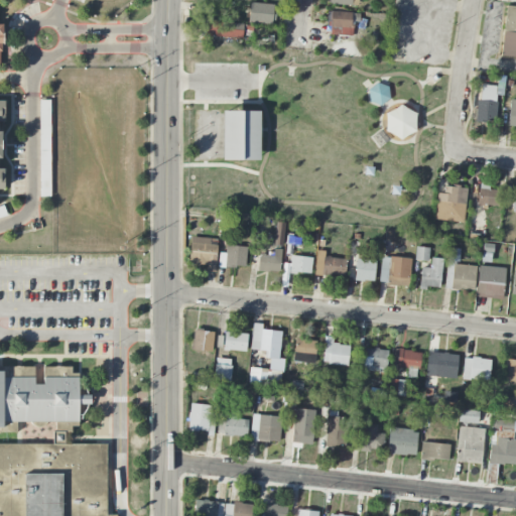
[(271,25),(273,5),(250,2),(248,22),(271,25)]
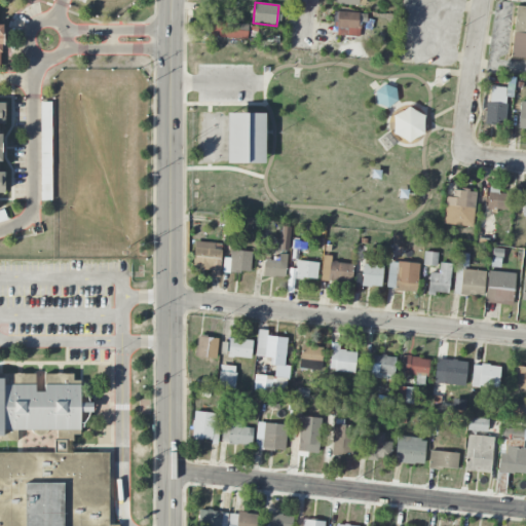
[(335,12),(334,36),(359,37),(360,23),(366,23),(367,13),(335,12)]
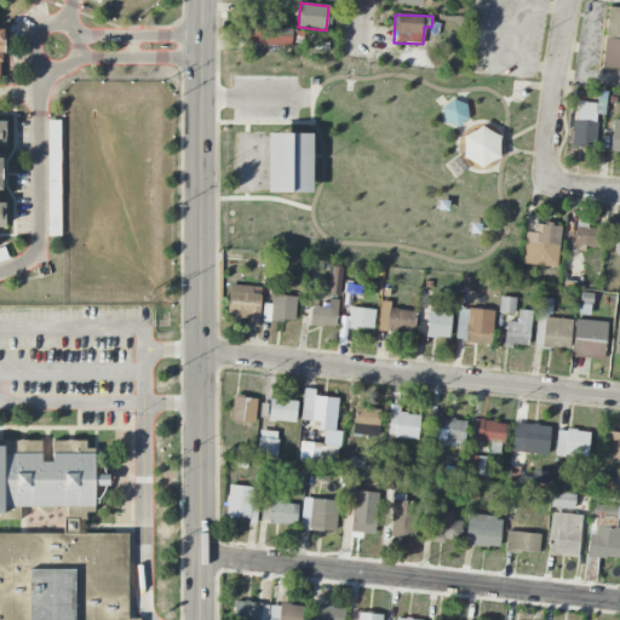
[(291,46),(292,28),(248,26),(248,45),(291,46)]
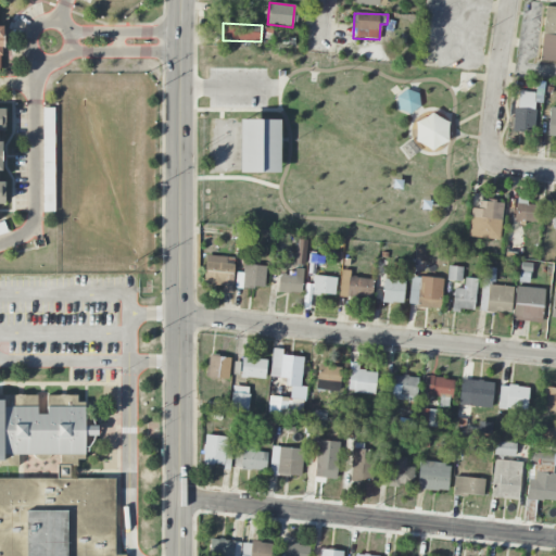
[(409,114),(418,106),(417,93),(405,89),(396,97),(397,109),(409,114)]
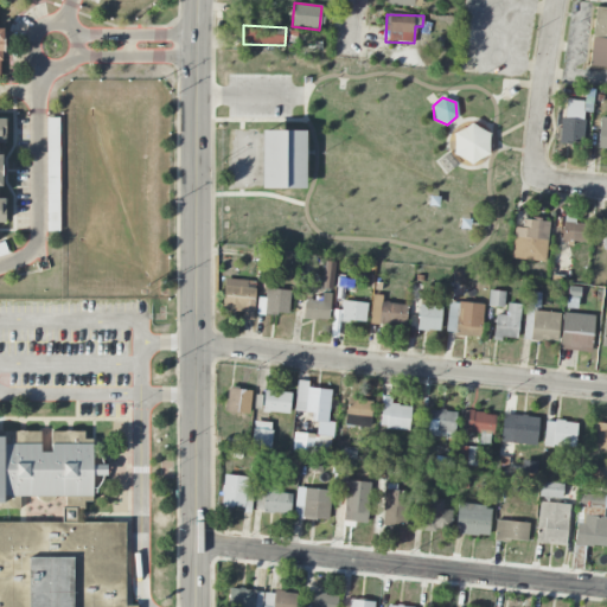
[(561,144),(582,144),(583,113),(592,113),(592,102),(563,101),(561,144)]
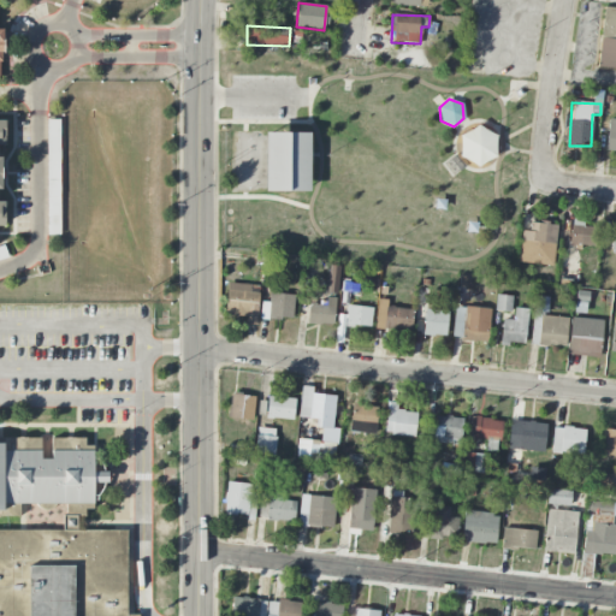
[(605,149),(615,150),(615,119),(609,118),(605,149)]
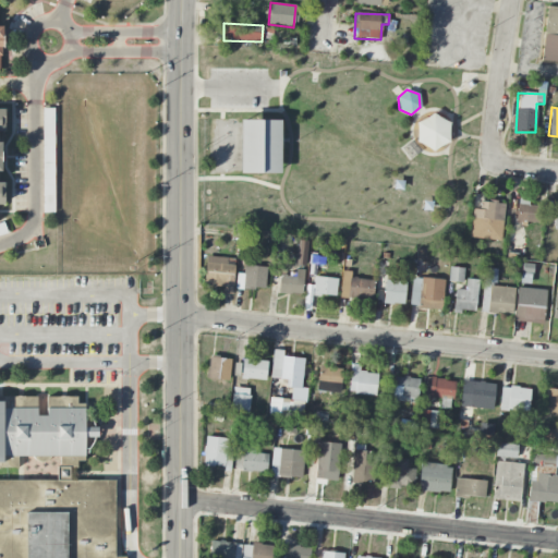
[(55,213),(55,109),(44,109),(44,205),(46,205),(46,213),(55,213)]
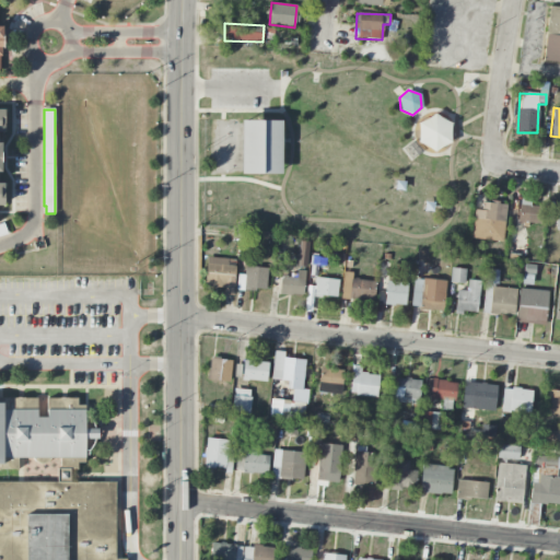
[(434,152),(451,142),(451,124),(434,114),(418,123),(417,142),(434,152)]
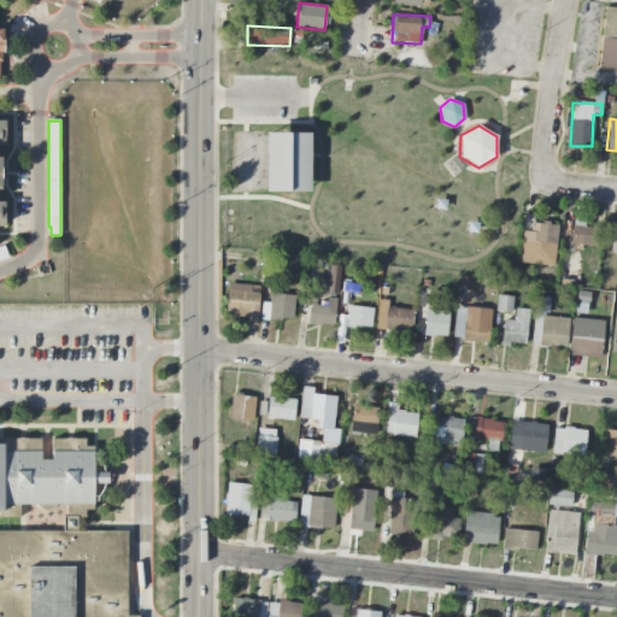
[(309,192),(309,134),(265,134),(265,192),(309,192)]
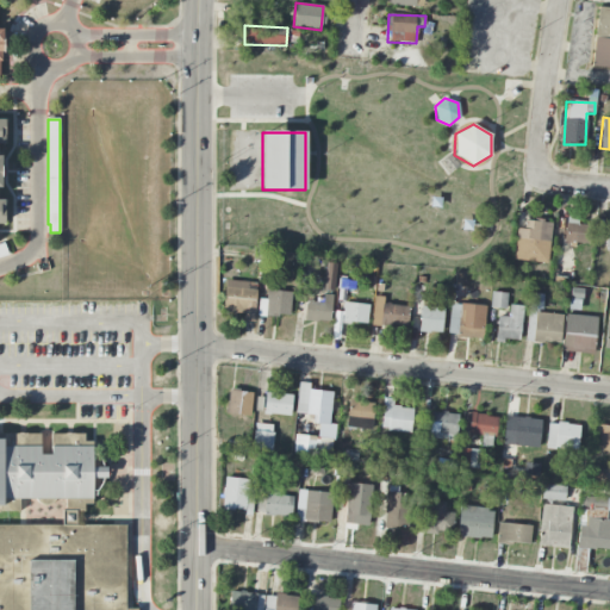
[(591,225),(577,225),(578,218),(565,218),(564,243),(590,244),(591,225)]
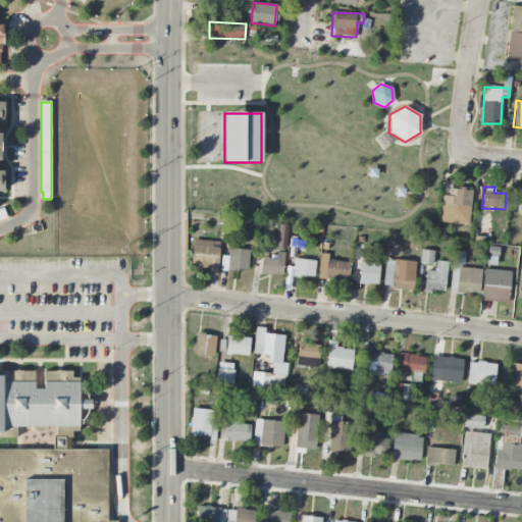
[(439,223),(469,224),(471,190),(449,189),(448,196),(441,196),(439,223)]
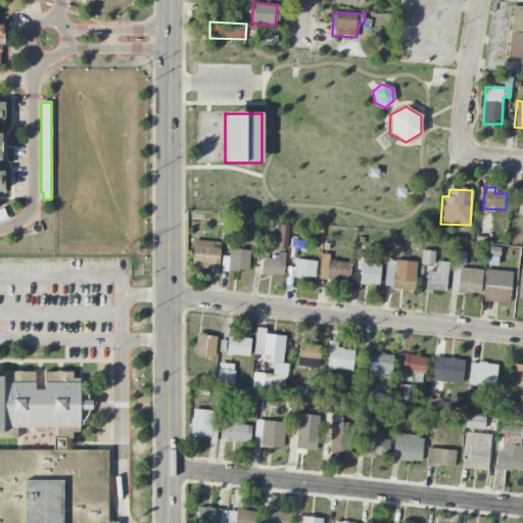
[(220,241),(193,241),(192,269),(209,269),(209,276),(219,276),(220,241)]
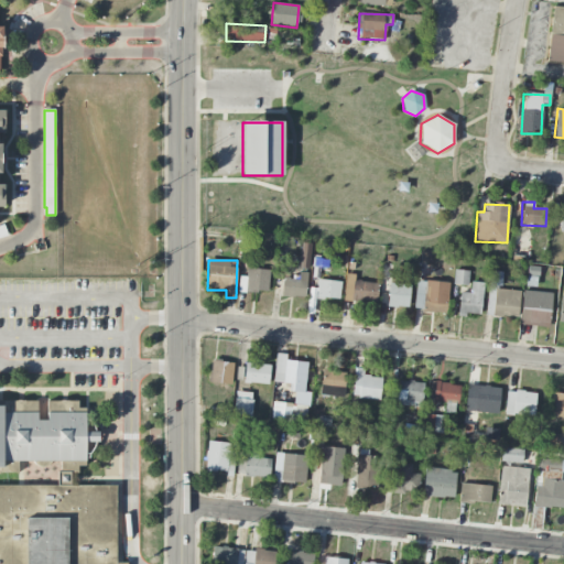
[(269,270),(247,269),(247,277),(239,277),(238,292),(268,293),(269,270)]
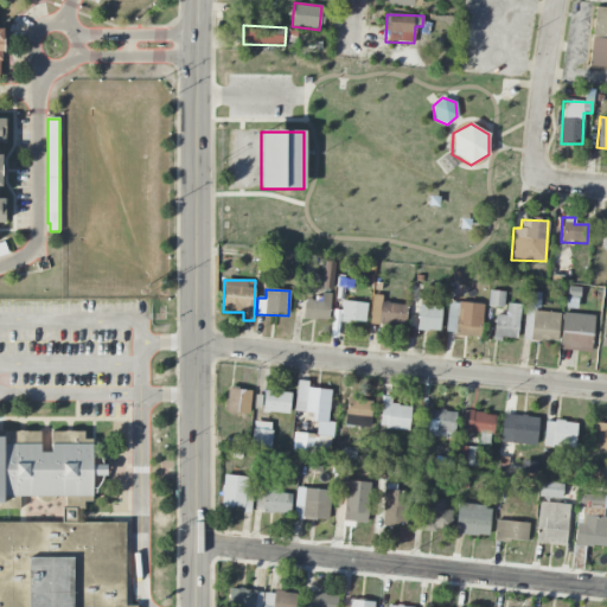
[(487,307),(504,307),(504,292),(489,291),(487,307)]
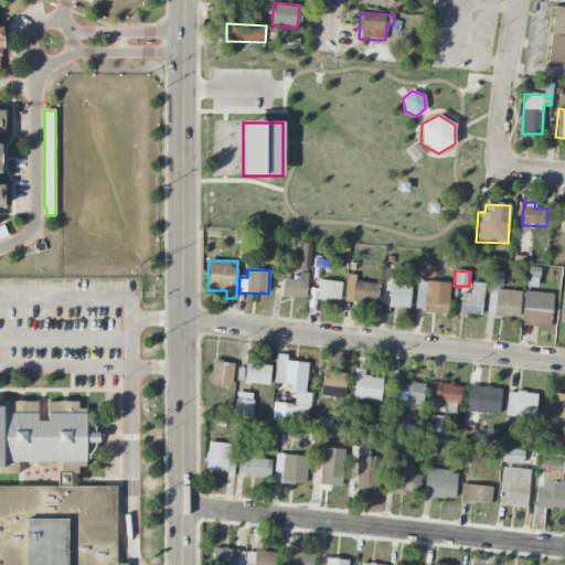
[(521,291),(501,289),(503,273),(492,272),(490,287),(496,288),(493,302),(488,301),(486,316),(519,319),(521,291)]
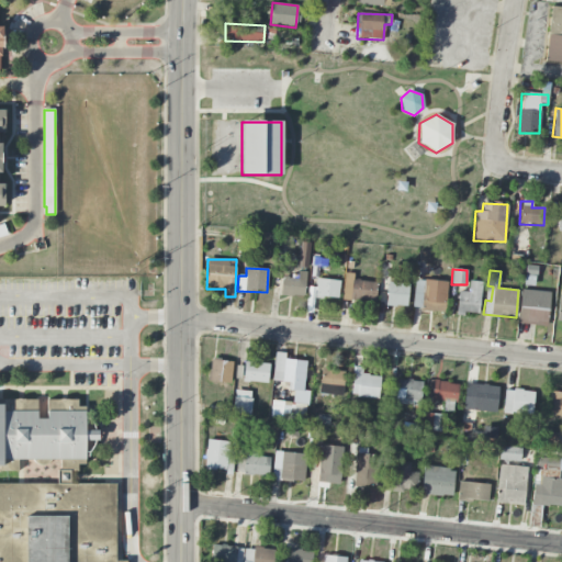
[(298,279),(282,277),(280,294),(303,298),(306,272),(299,271),(298,279)]
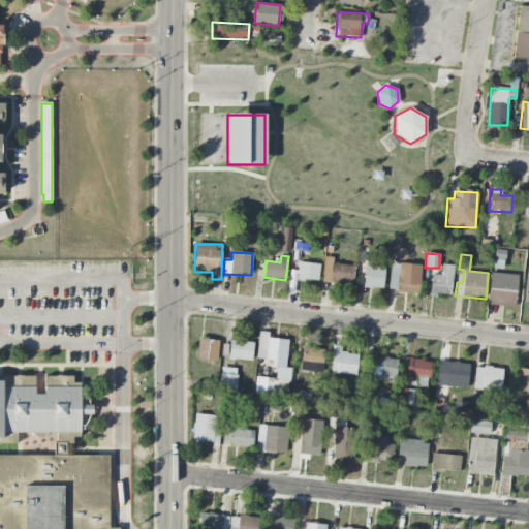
[(333,257),(323,256),(322,281),(353,283),(354,265),(333,265),(333,257)]
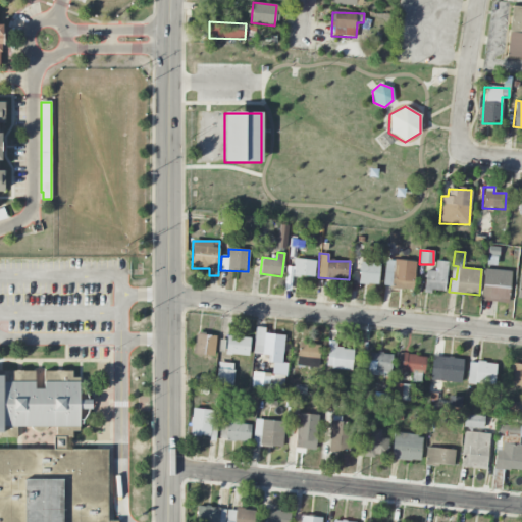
[(315,277),(315,260),(294,259),(293,276),(315,277)]
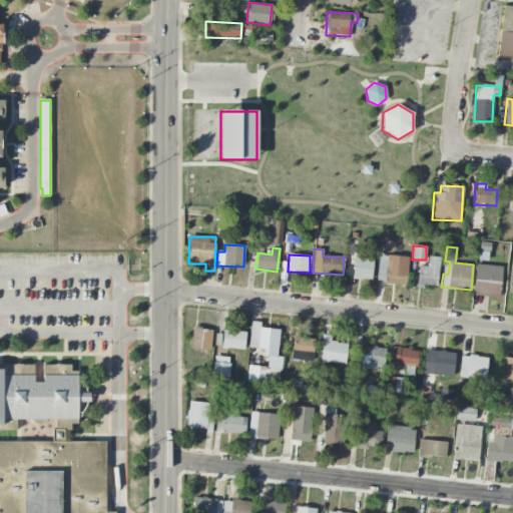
[(407,285),(408,257),(378,255),(377,281),(386,281),(386,285),(407,285)]
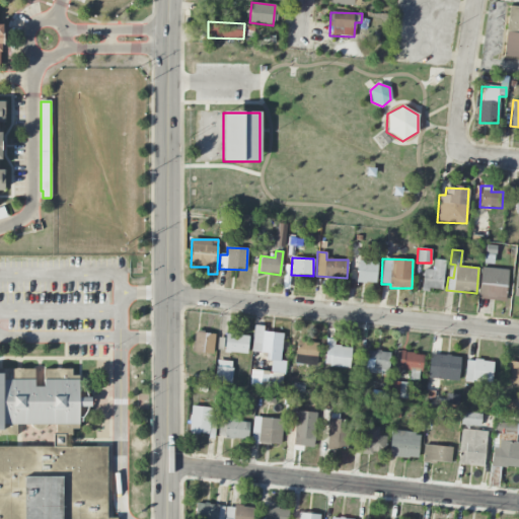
[(444,261),(433,260),(432,270),(423,269),(421,289),(442,291),(444,261)]
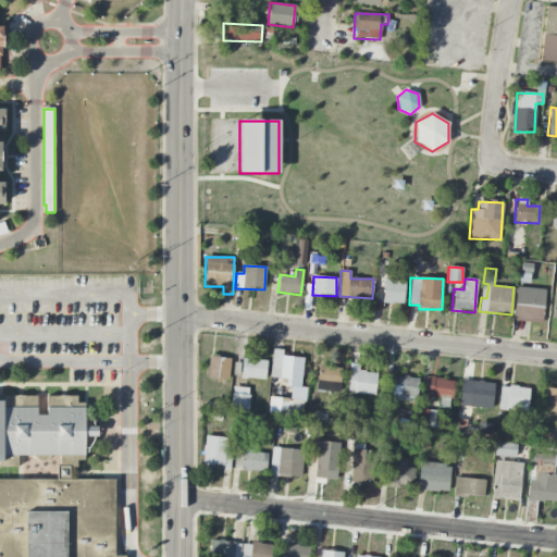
[(382,302),(404,305),(405,282),(384,280),(382,302)]
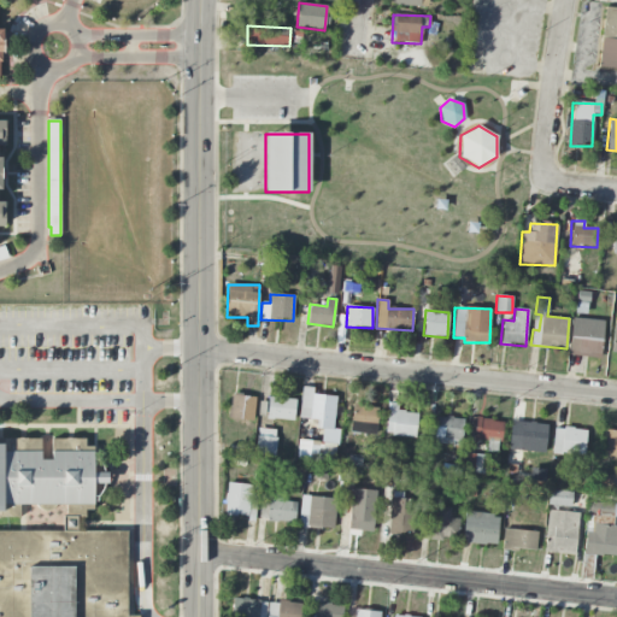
[(581,327),(570,325),(569,357),(601,358),(604,321),(582,319),(581,327)]
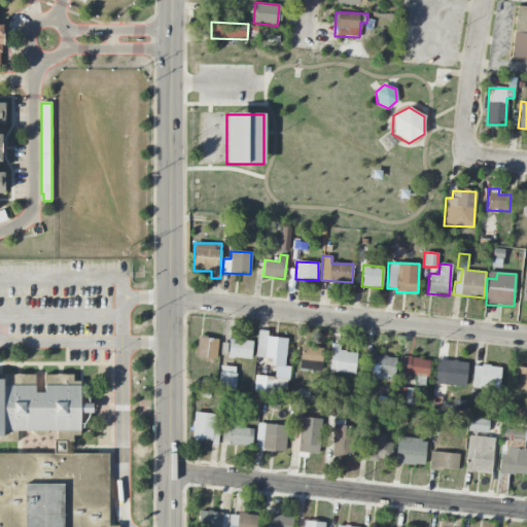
[(255,357),(277,358),(277,366),(285,367),(287,339),(268,338),(268,330),(257,330),(255,357)]
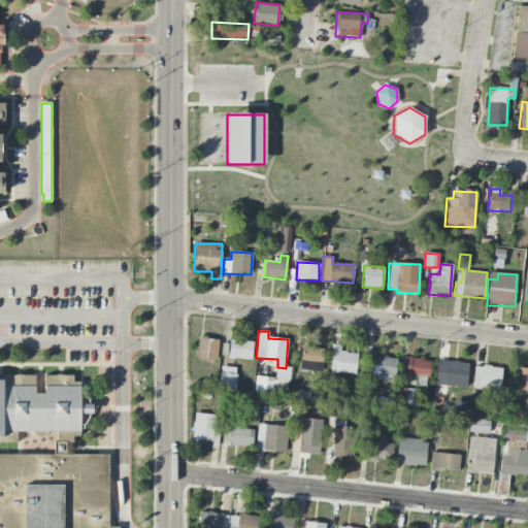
[(218,359),(218,338),(197,338),(197,359),(218,359)]
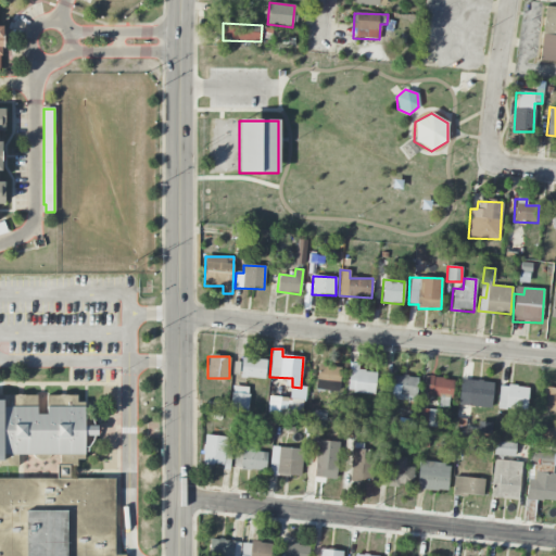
[(265,379),(266,359),(241,358),(240,378),(265,379)]
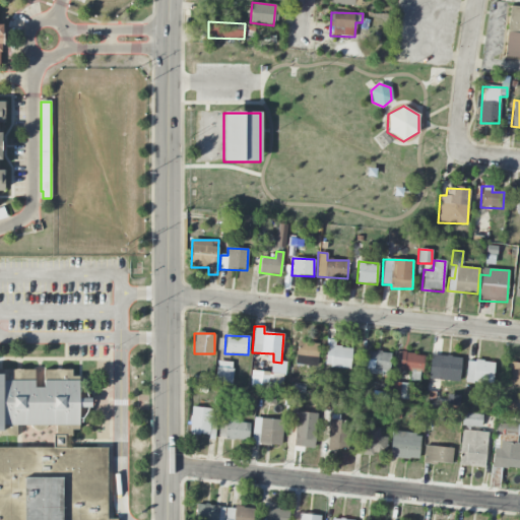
[(325,367),(350,369),(352,348),(335,347),(336,340),(327,339),(325,367)]
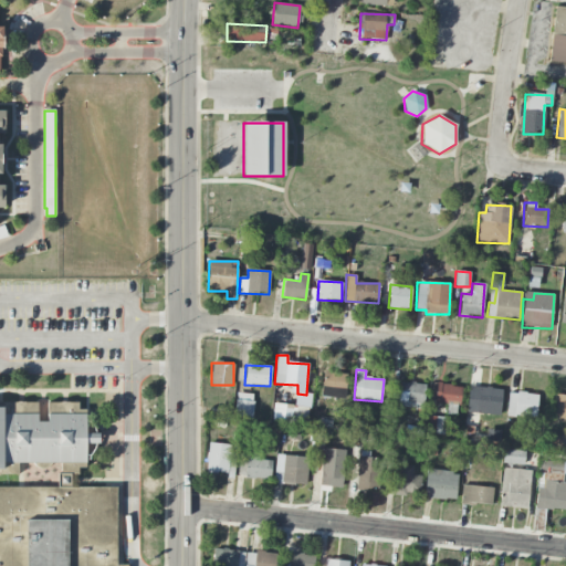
[(321,396),(345,399),(348,375),(324,371),(321,396)]
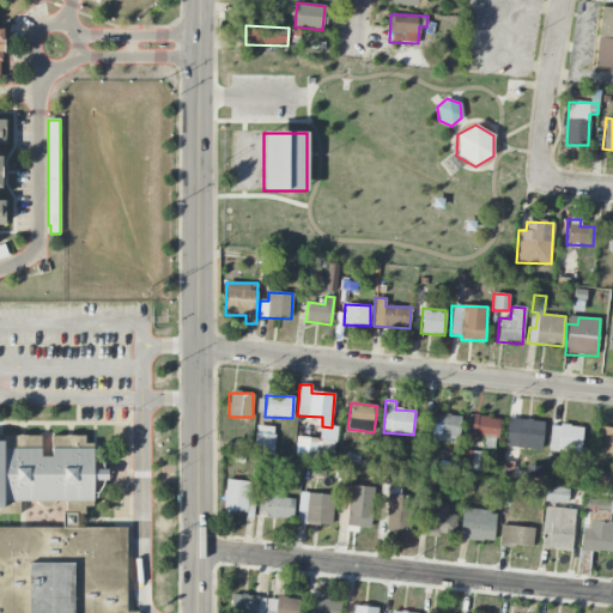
[(434,414),(432,441),(460,442),(461,416),(434,414)]
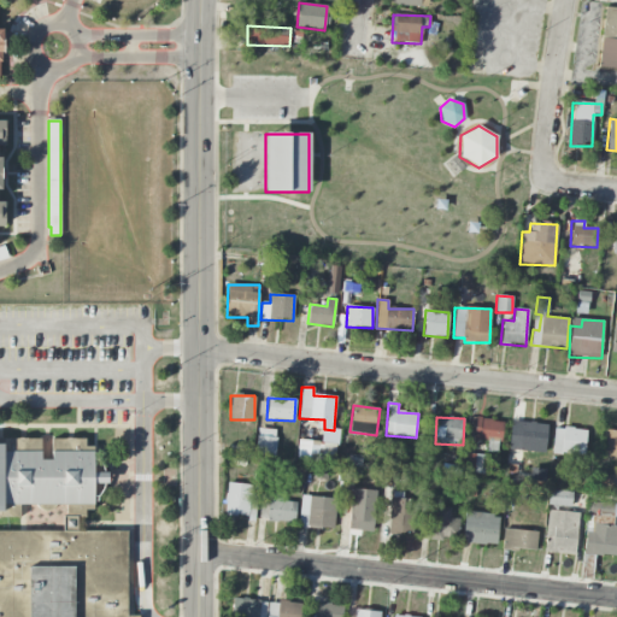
[(501,441),(504,421),(476,418),(474,438),(501,441)]
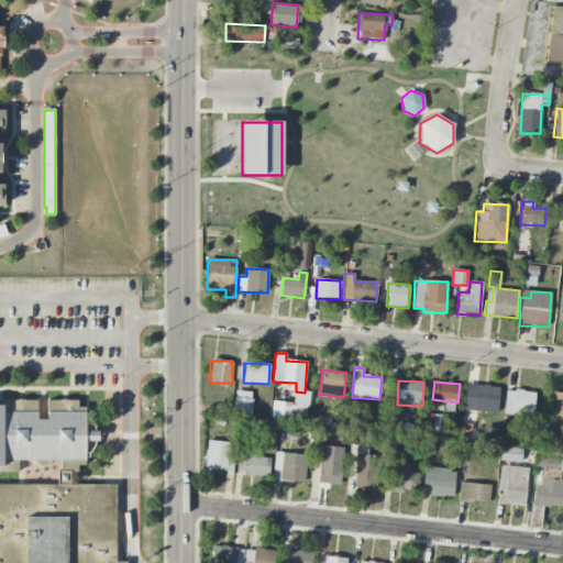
[(498,405),(499,388),(466,384),(463,410),(484,412),(485,403),(498,405)]
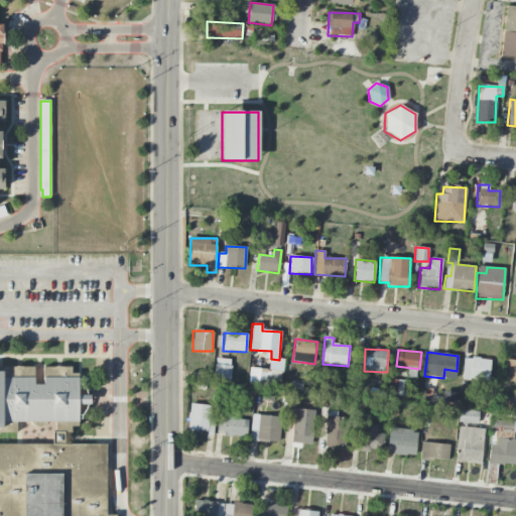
[(491,360),(464,357),(462,378),(488,382),(491,360)]
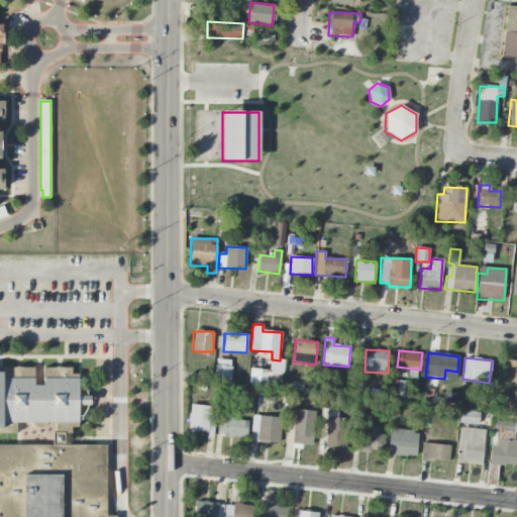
[(214,382),(229,383),(232,360),(216,358),(214,382)]
